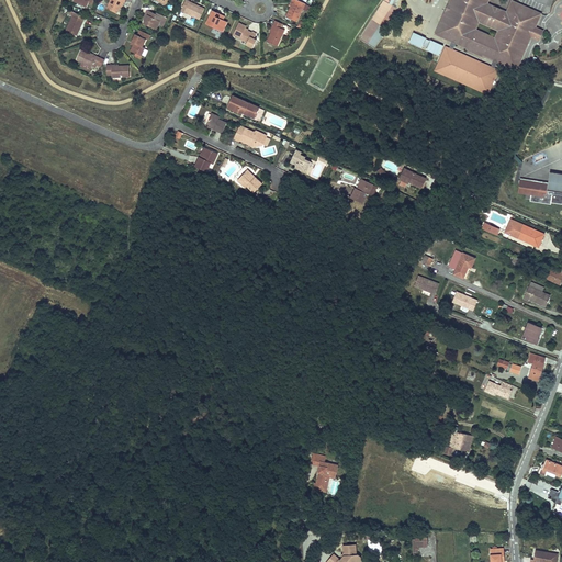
[(109,0),(105,8),(115,12),(121,0),(123,1),(123,0),(109,0)]
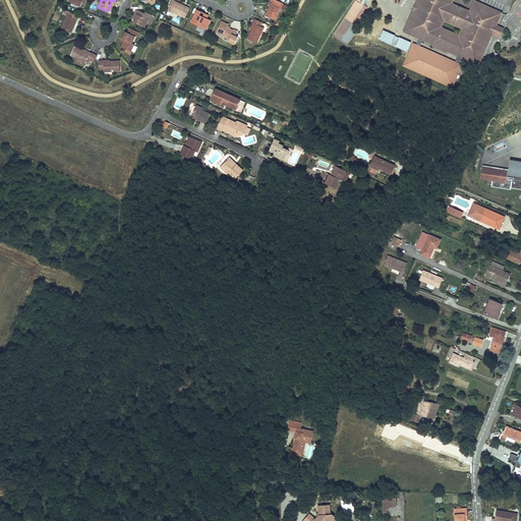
[(276,0),(273,0),(271,5),(266,15),(276,19),(283,3),(276,0)]
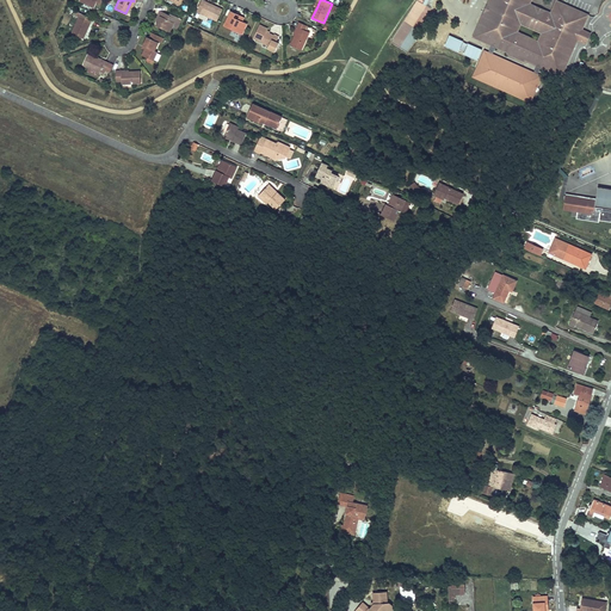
[(477,26),(474,36),(517,32),(520,24),(542,34),(538,42),(565,62),(573,42),(574,42),(581,26),(580,25),(585,14),(562,4),(557,5),(556,7),(555,12),(557,19),(554,20),(553,17),(547,14),(547,16),(544,16),(545,12),(534,6),(532,10),(531,8),(531,7),(529,6),(525,5),(519,7),(518,4),(528,0),(526,0),(493,0),(492,4),(504,8),(501,14),(500,14),(497,22),(486,17),(481,28),(477,26)]
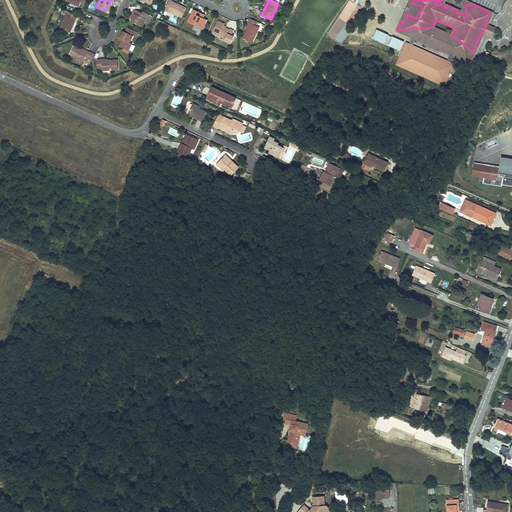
[(178,5),(169,1),(165,9),(182,17),(187,8),(179,4),(178,5)]
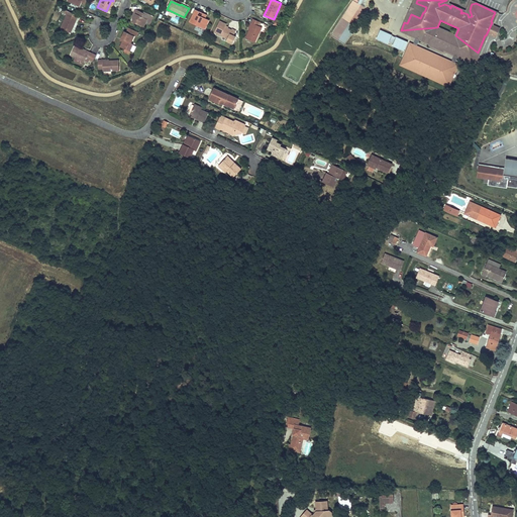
[(414,1),(409,13),(411,14),(420,18),(423,12),(424,12),(426,7),(416,3),(414,1)]
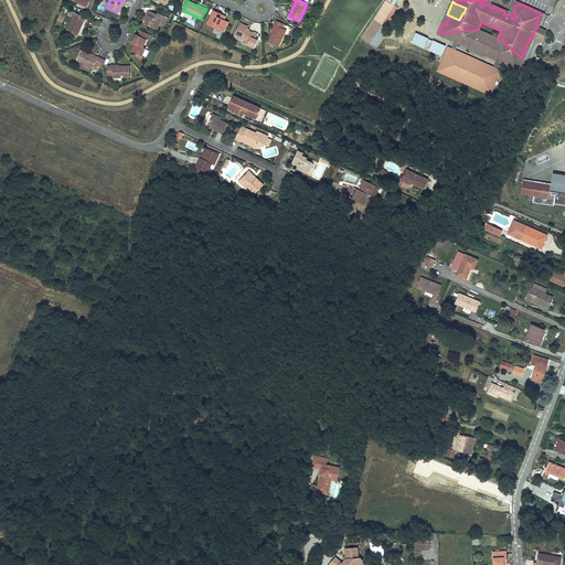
[(505,10),(504,11),(503,14),(505,14),(505,13),(511,16),(512,19),(515,18),(513,11),(514,7),(515,4),(520,3),(514,1),(510,12),(505,10)]
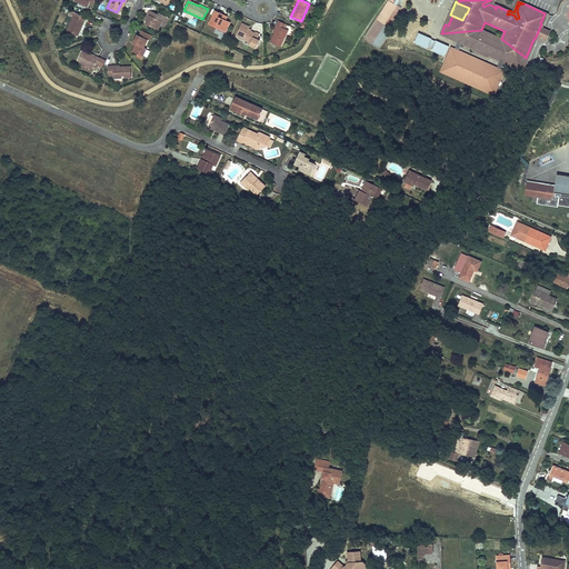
[(391,26),(402,10),(393,3),(382,19),(391,26)]
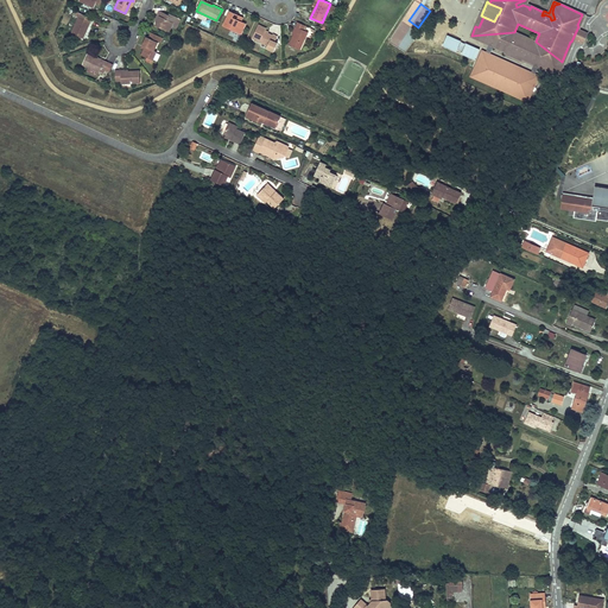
[(170,32),(172,27),(175,23),(169,19),(170,16),(160,11),(157,19),(158,20),(158,21),(156,25),(170,32)]
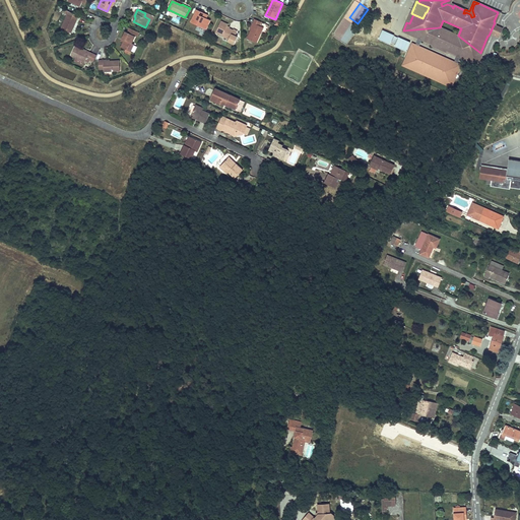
[(206,18),(201,16),(199,15),(201,11),(197,9),(191,22),(206,29),(210,20),(206,18)]
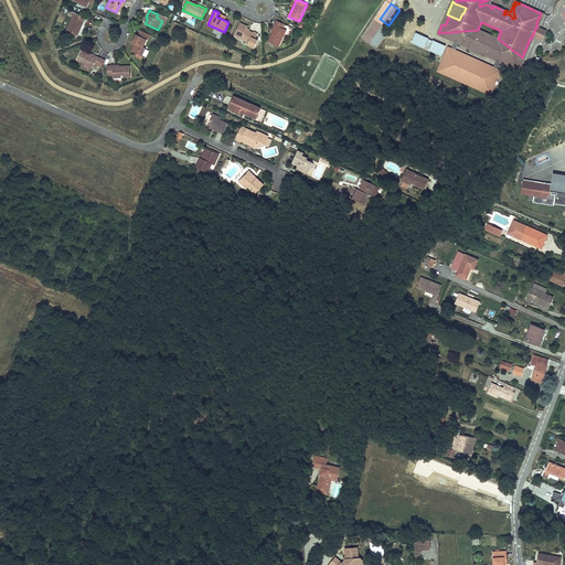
[(75,12),(74,17),(67,31),(78,35),(86,17),(75,12)]
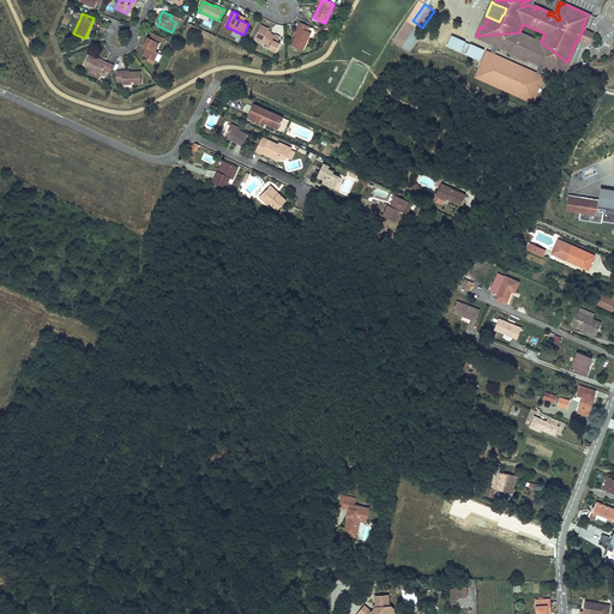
[(173,13),(172,16),(170,19),(176,23),(174,28),(178,29),(184,19),(173,13)]
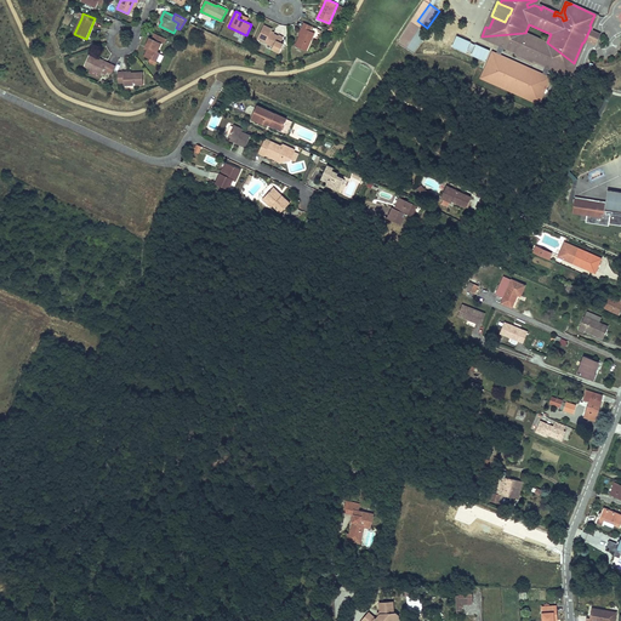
[(574,63),(576,64),(587,40),(594,44),(599,34),(592,30),(598,16),(594,15),(590,26),(591,27),(584,43),(582,43),(574,63)]
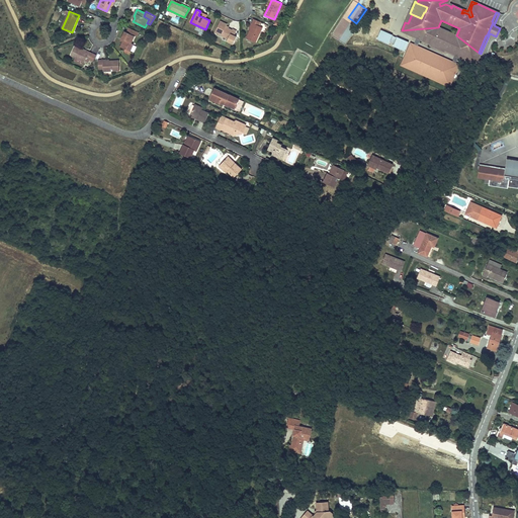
[(355,23),(348,18),(333,38),(340,44),(355,23)]
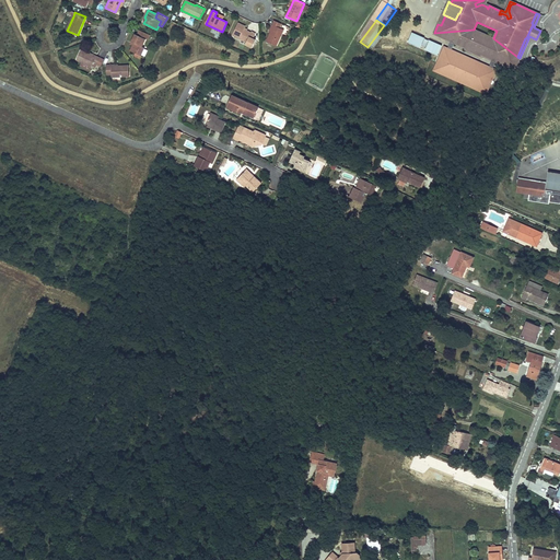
[(273,25),(271,32),(267,41),(277,45),(281,35),(284,30),(279,27),(280,23),(275,21),(272,25),(273,25)]
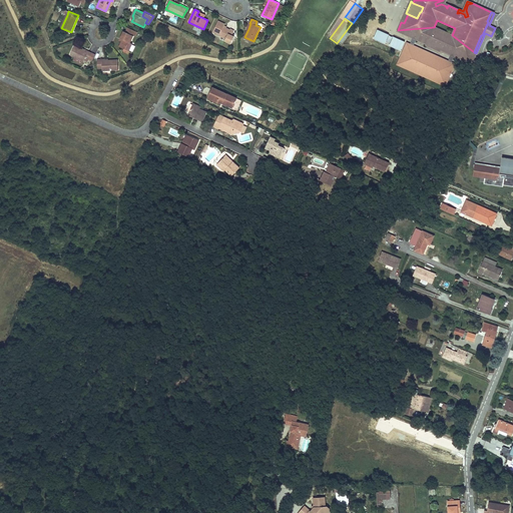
[(218,21),(213,32),(226,38),(225,40),(231,43),(234,36),(232,35),(234,30),(230,28),(230,29),(223,26),(225,24),(218,21)]
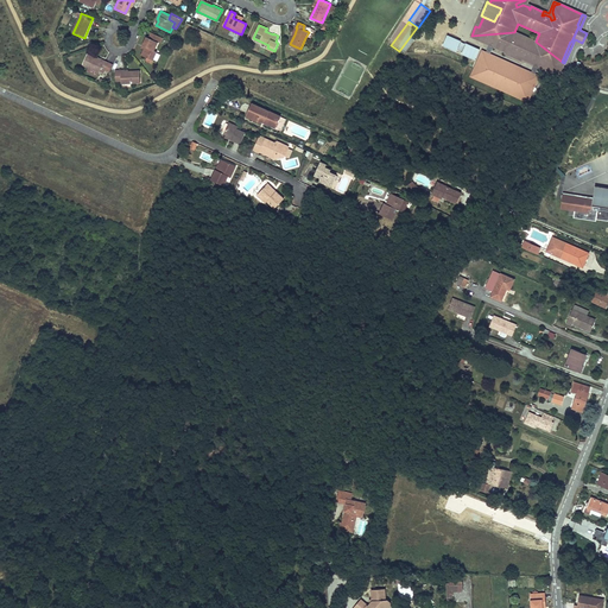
[(145,49),(143,55),(147,57),(153,61),(157,51),(154,50),(158,43),(160,44),(163,38),(152,32),(149,38),(147,37),(144,45),(146,46),(145,49)]
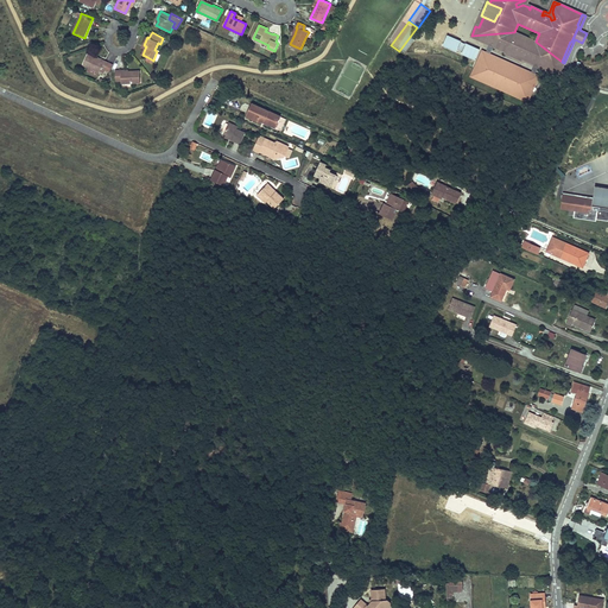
[(514,32),(472,36),(489,44),(492,38),(496,40),(494,46),(500,49),(506,51),(505,52),(505,55),(511,57),(512,55),(523,59),(526,61),(534,64),(537,58),(543,61),(539,67),(559,75),(564,63),(562,62),(536,42),(514,32)]
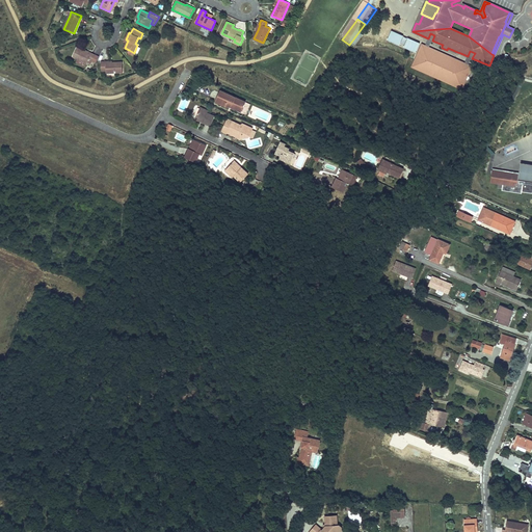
[(399,45),(403,35),(392,30),(388,40),(399,45)]
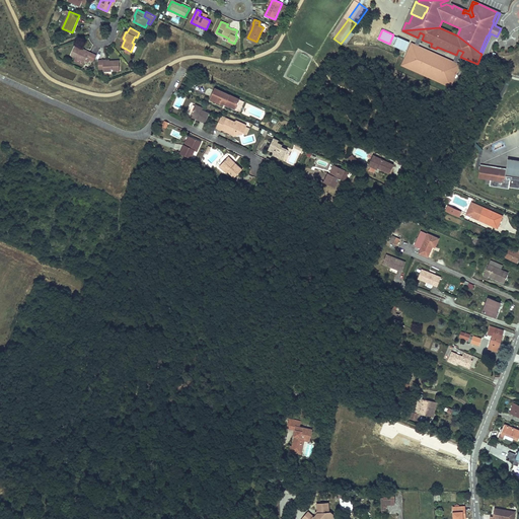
[(405,51),(410,42),(398,36),(394,46),(405,51)]
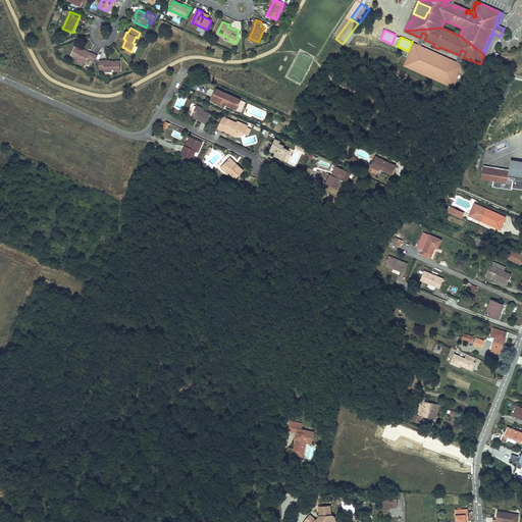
[(439,55),(416,45),(413,53),(435,63),(439,55)]
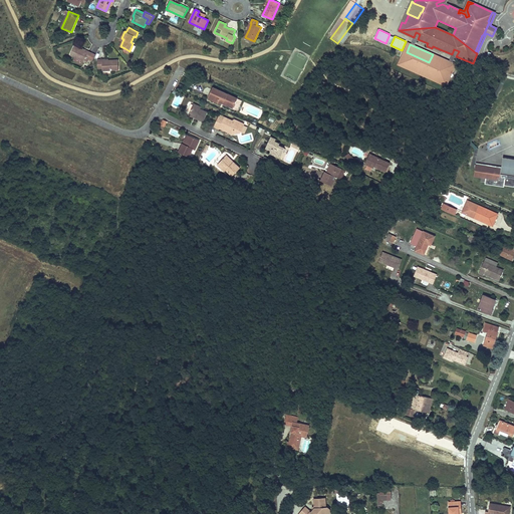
[(83,61),(84,60),(85,58),(89,59),(92,53),(88,51),(87,52),(82,50),(74,46),(70,55),(74,57),(83,61)]
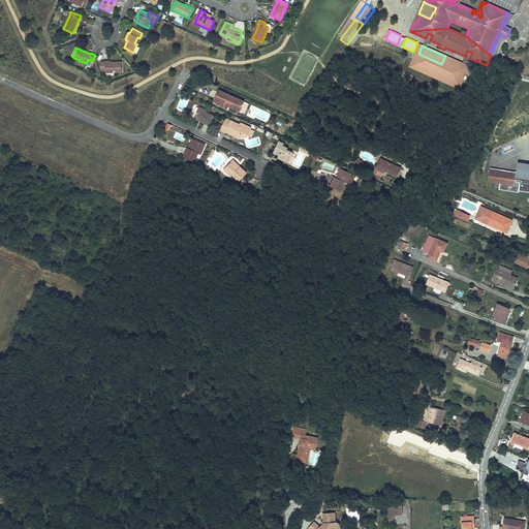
[(469,58),(469,59),(486,66),(487,65),(469,58)]
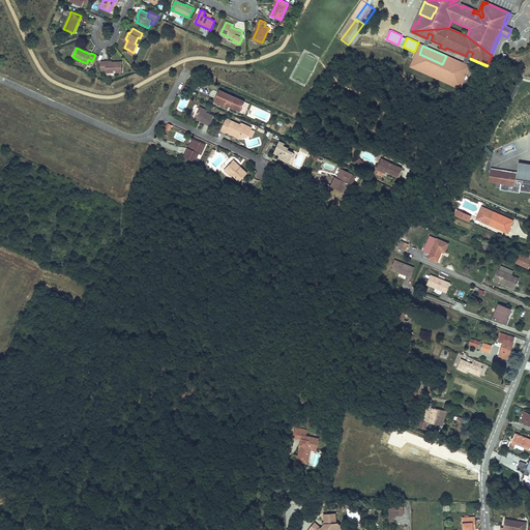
[(112,62),(106,63),(106,61),(100,62),(101,71),(106,70),(106,74),(122,72),(122,62),(112,62)]
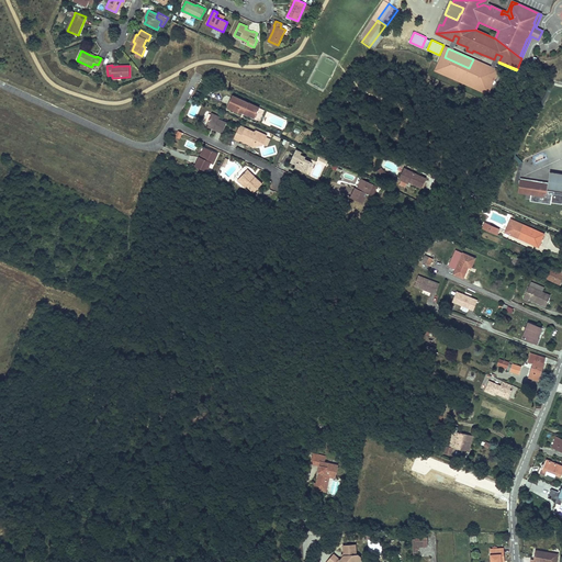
[(499,70),(487,65),(486,65),(483,74),(495,79),(499,70)]
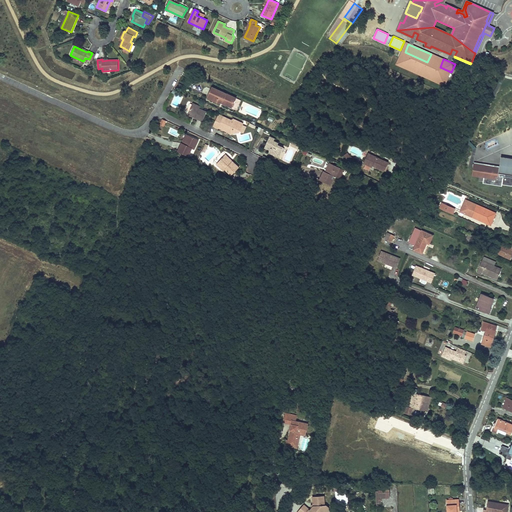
[(208,96),(207,98),(218,103),(222,102),(222,100),(225,101),(226,105),(231,107),(234,101),(232,101),(234,97),(213,88),(209,97),(208,96)]
